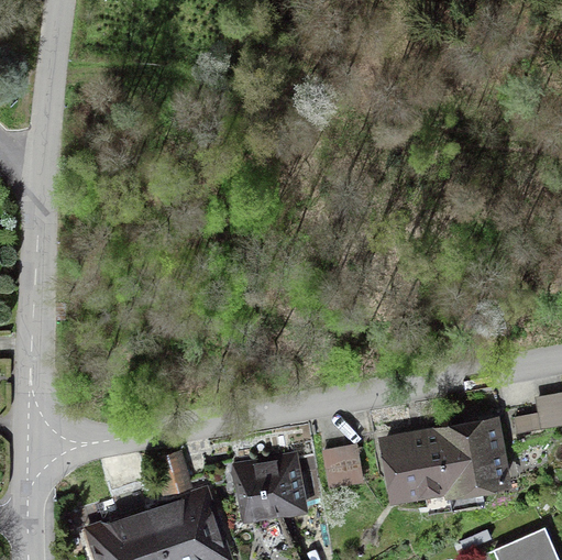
[(561,426),(561,393),(535,398),(537,414),(514,417),(516,434),(561,426)]
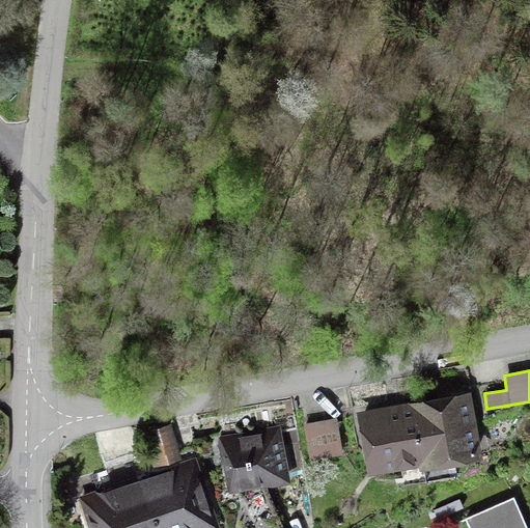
[(398,470),(401,488),(456,478),(454,468),(461,467),(459,462),(483,457),(471,390),(440,396),(390,406),(356,412),(367,475),(398,470)]
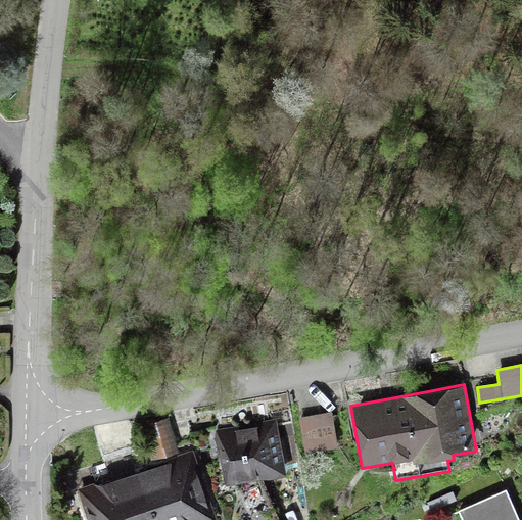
[(331,413),(298,418),(304,455),(337,448),(331,413)]
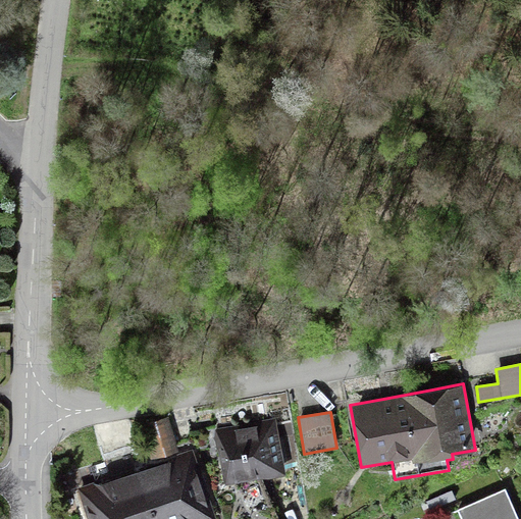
[(177,450),(167,417),(142,425),(152,458),(177,450)]
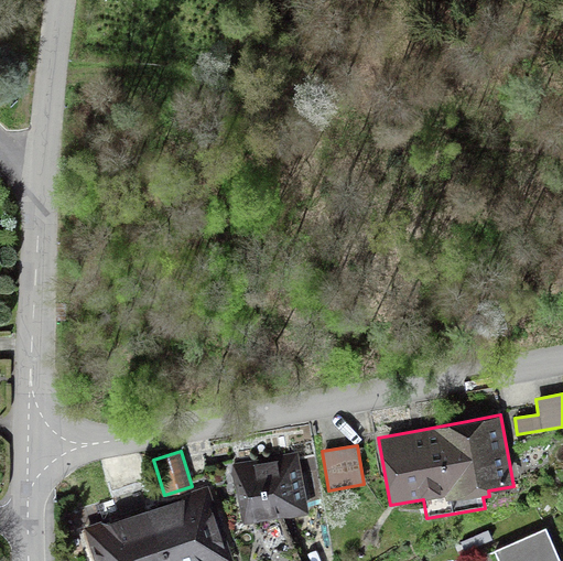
[(229,476),(242,525),(307,511),(306,505),(321,502),(314,457),(298,460),(296,453),(231,464),(229,476)]
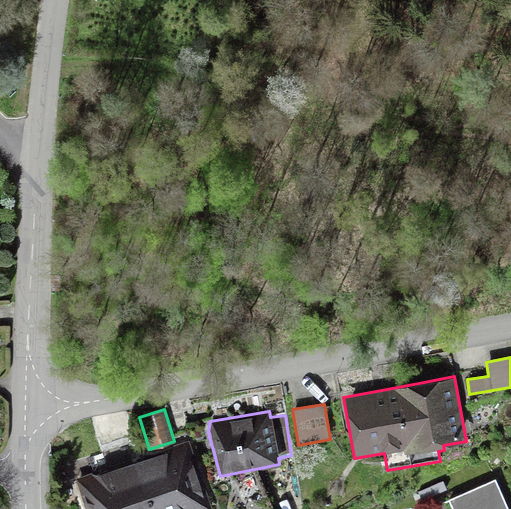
[(210,508),(189,441),(75,479),(84,508),(210,508)]
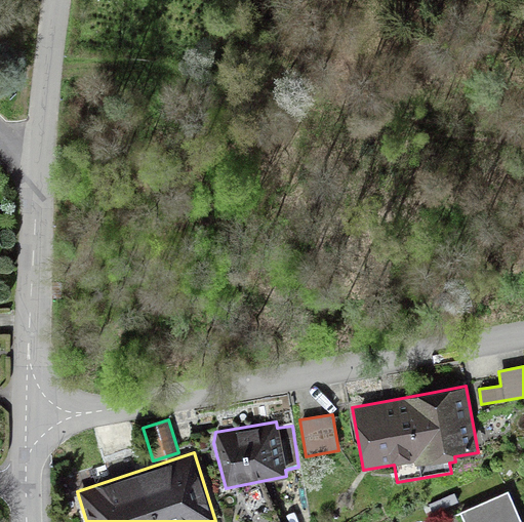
[(521,521),(508,491),(439,521),(521,521)]
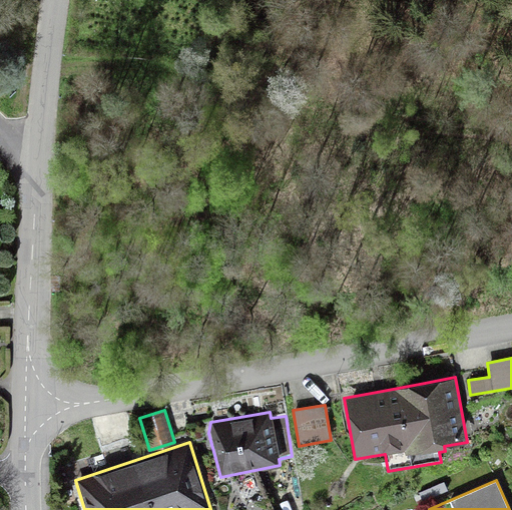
All buildings are outlined.
